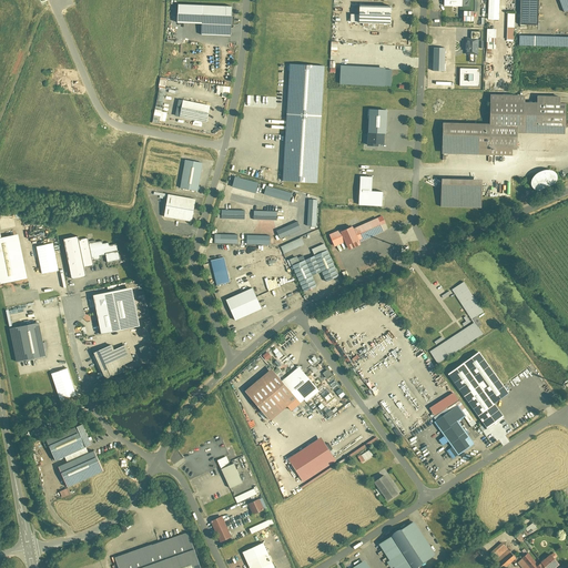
[(487,0),(487,20),(498,20),(498,0),(487,0)]
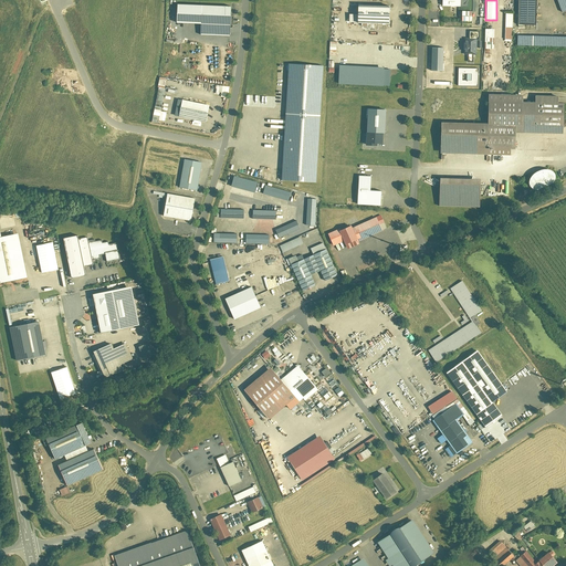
[(535,0),(516,0),(516,25),(535,25),(535,0)]
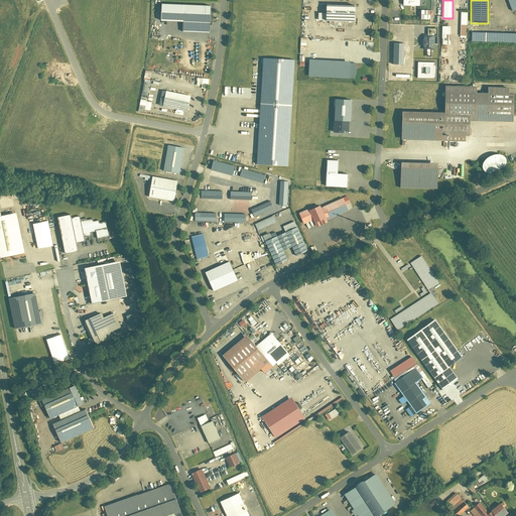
[(515,0),(507,0),(513,12),(515,11),(515,0)]
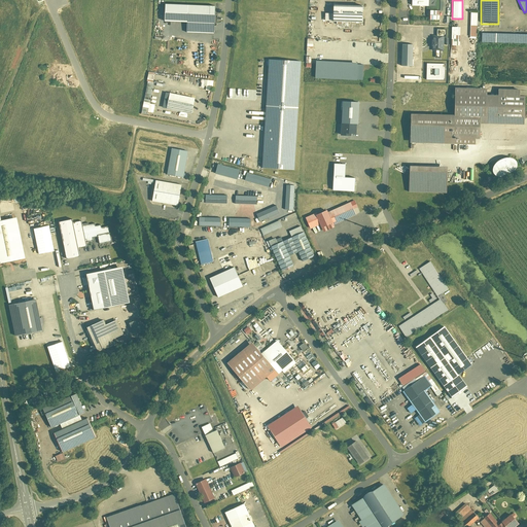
[(216,7),(165,5),(165,22),(187,23),(187,33),(215,34),(216,7)]
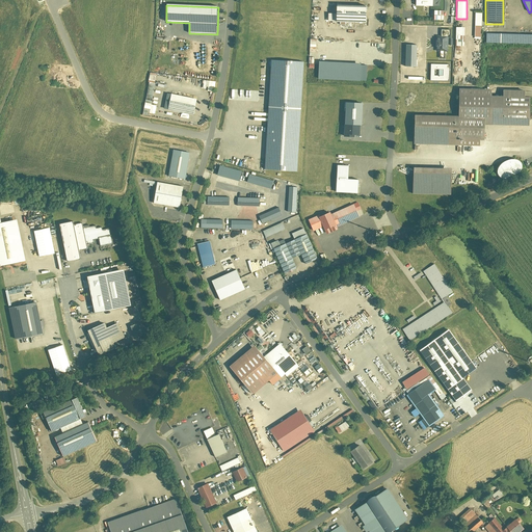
[(363,6),(336,6),(335,22),(363,23),(363,6)]
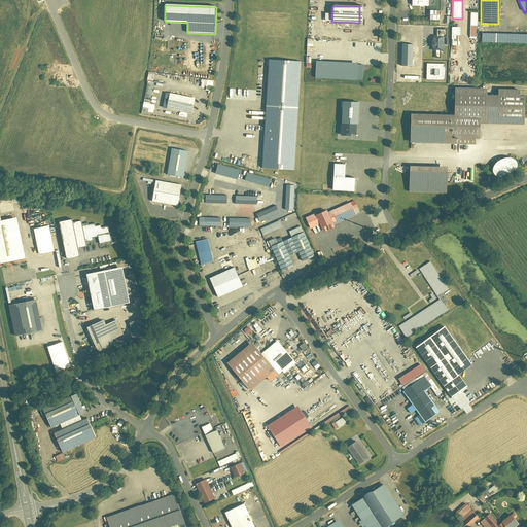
[(459,45),(459,35),(463,35),(463,27),(451,27),(451,45),(459,45)]
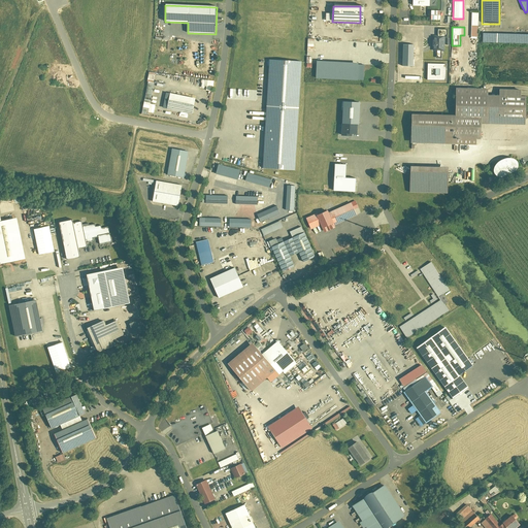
[(527,44),(527,34),(482,34),(482,43),(527,44)]
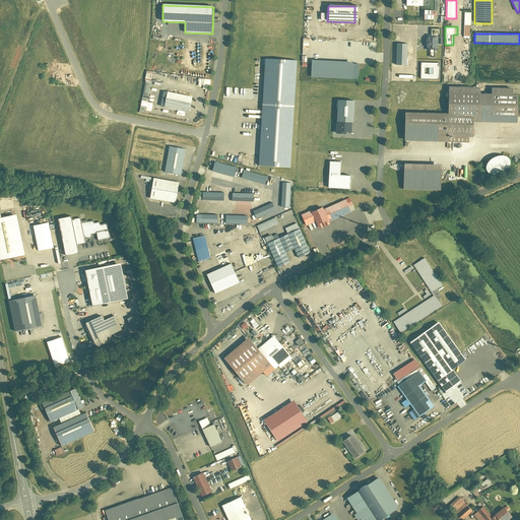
[(439,36),(428,36),(427,50),(438,51),(439,36)]
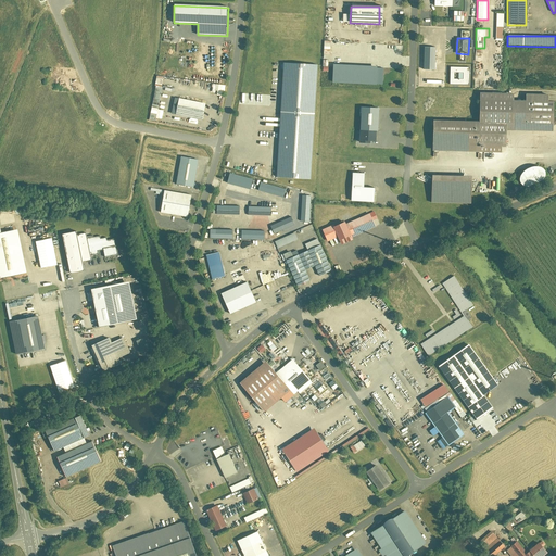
[(434,48),(424,48),(422,71),(433,71),(434,48)]
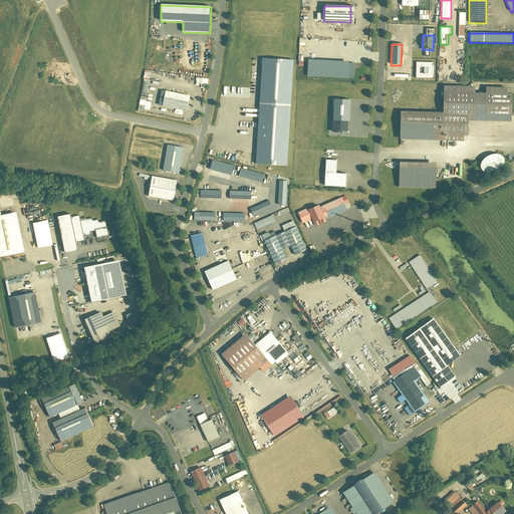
[(292,60),(261,58),(254,166),(285,168),(292,60)]
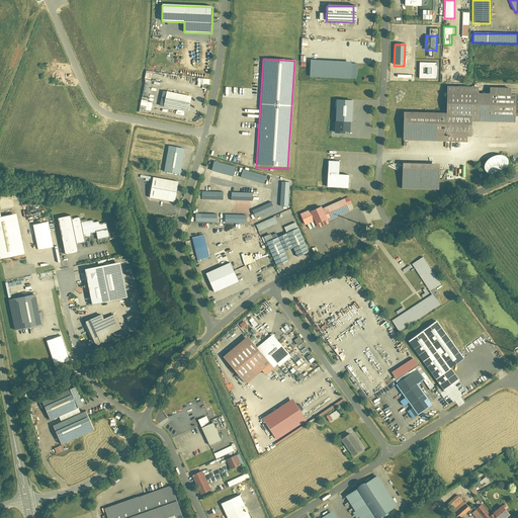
[(352,63),(310,60),(309,77),(351,80),(352,63)]
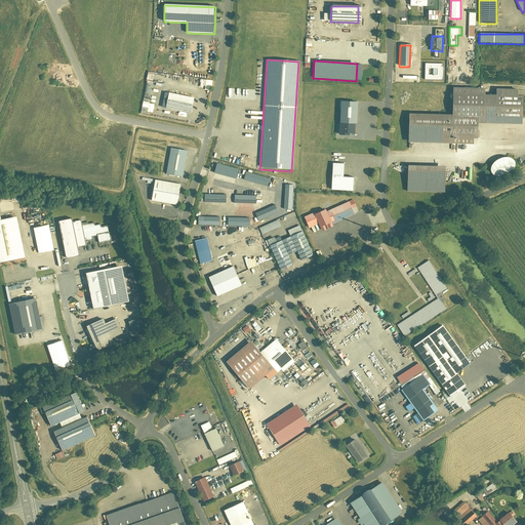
[(444,64),(426,64),(426,80),(444,80),(444,64)]
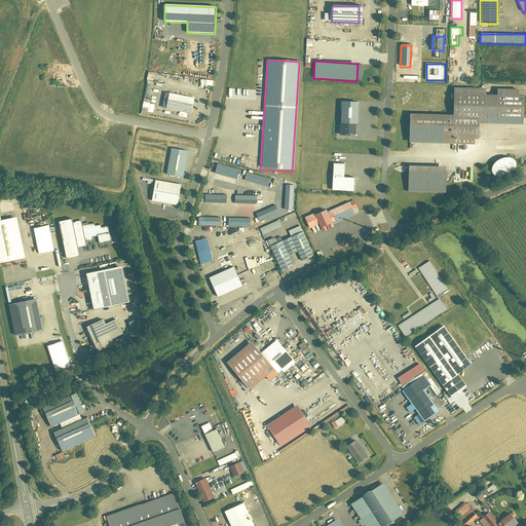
[(146,80),(141,113),(152,115),(154,104),(149,104),(153,75),(147,74),(146,80)]
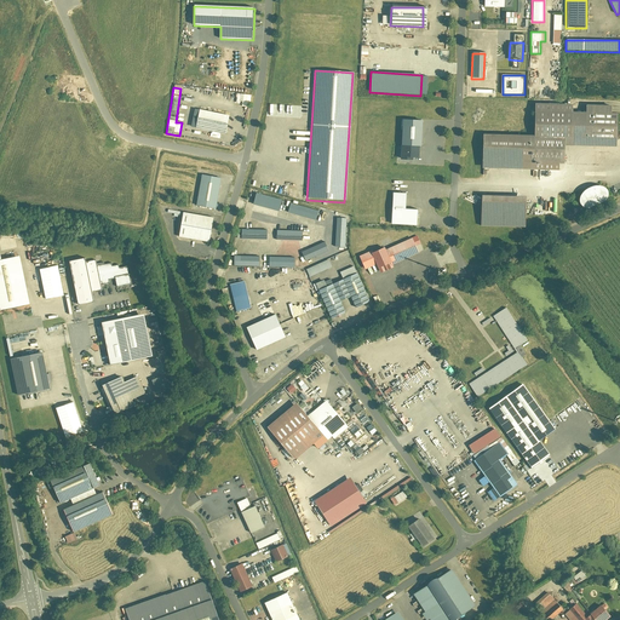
[(251,96),(239,95),(239,101),(242,101),(241,105),(250,107),(251,96)]
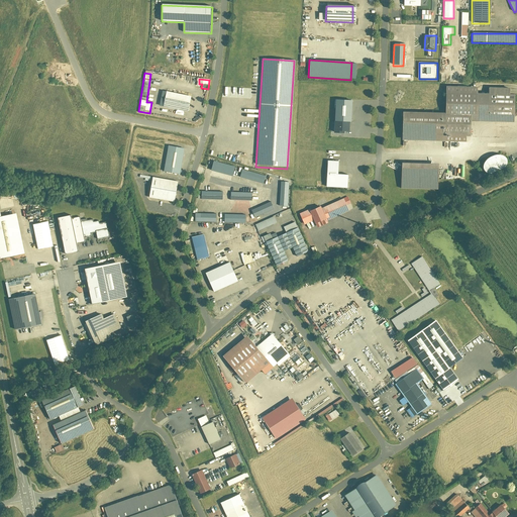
[(402,114),(401,141),(464,142),(466,137),(470,137),(471,123),(513,123),(513,96),(509,96),(509,89),(488,88),(487,95),(476,95),(476,88),(444,87),(444,114),(402,114)]
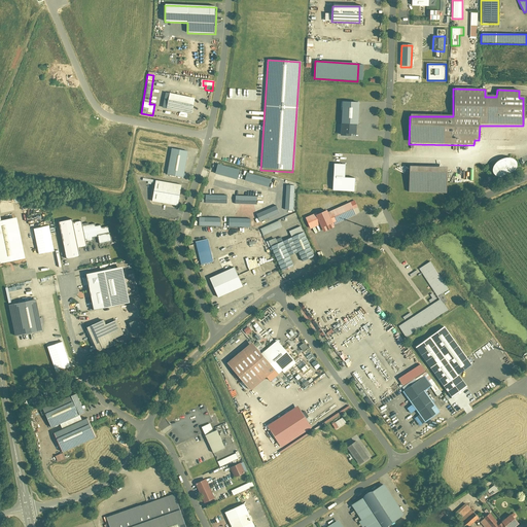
[(195,99),(171,94),(167,110),(191,114),(195,99)]
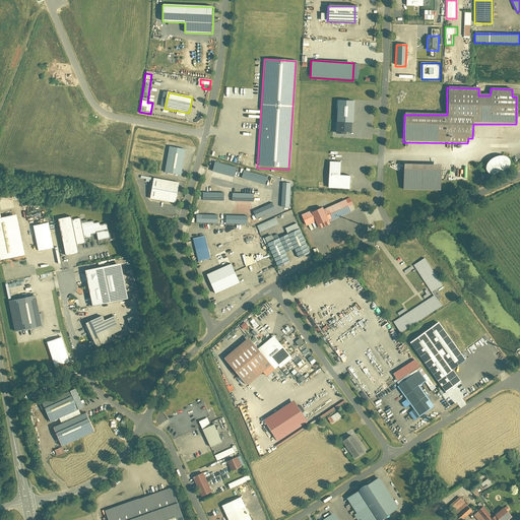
[(354,102),(336,101),(334,135),(352,136),(354,102)]
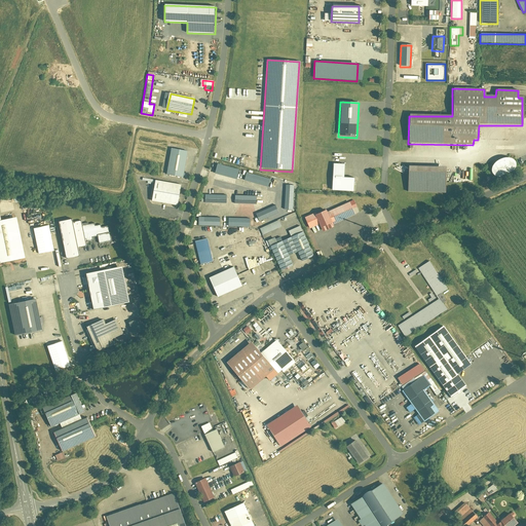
[(188,151),(171,149),(166,175),(183,178),(188,151)]
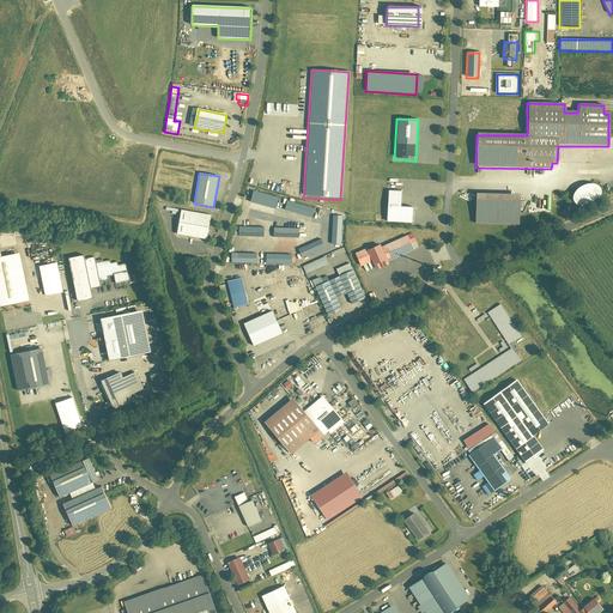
[(575,207),(601,196),(595,181),(568,192),(575,207)]
